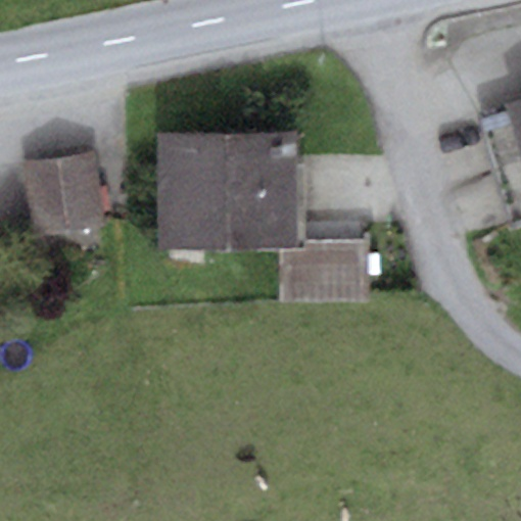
[(520,96),(506,101),(509,111),(520,154),(520,96)]
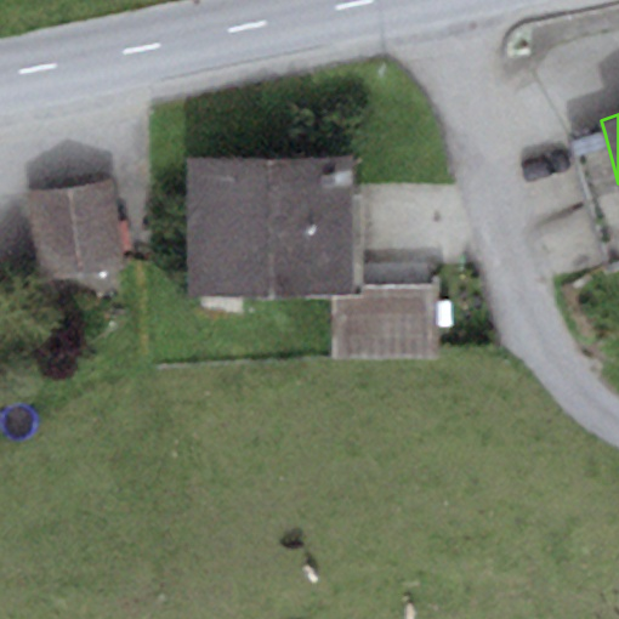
[(618,248),(618,183),(605,132),(568,145),(603,253),(618,248)]
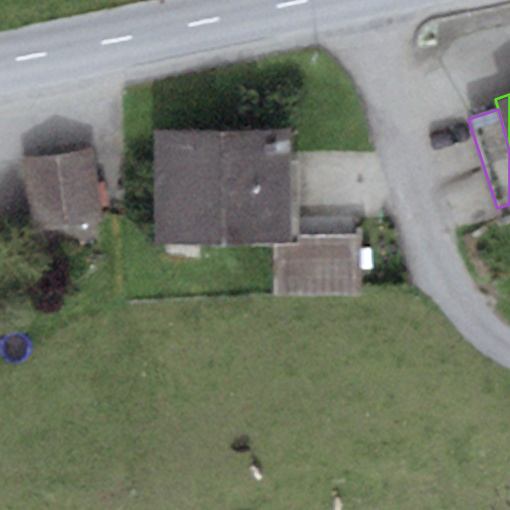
[(271,243),(297,242),(296,129),(153,131),(154,245),(271,243)]
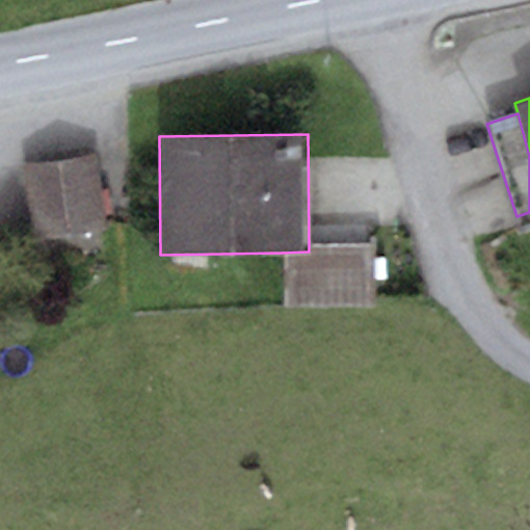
[(99,231),(88,160),(17,170),(26,241),(99,231)]
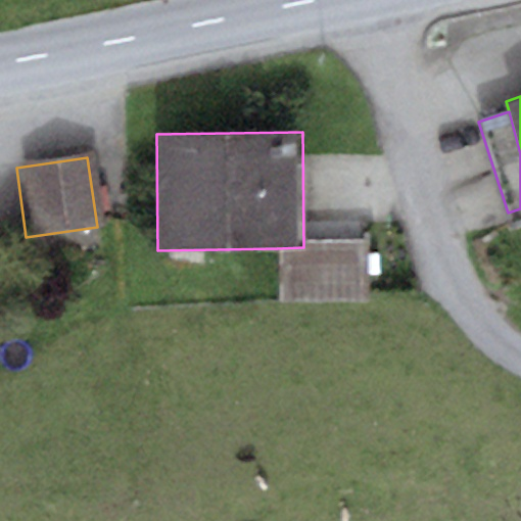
[(364,246),(303,247),(277,248),(278,300),(365,299),(364,246)]
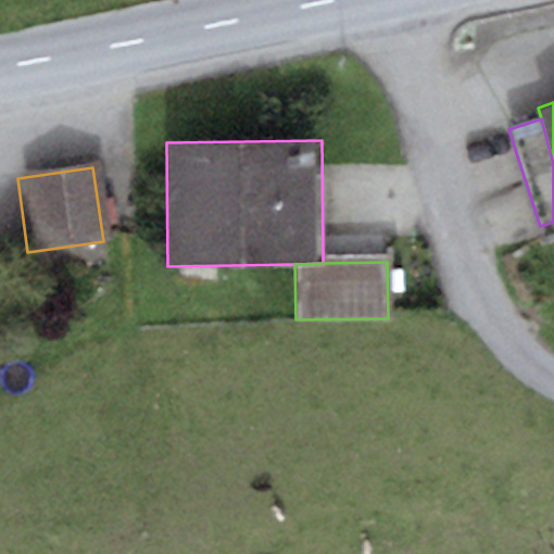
All buildings are outlined.
